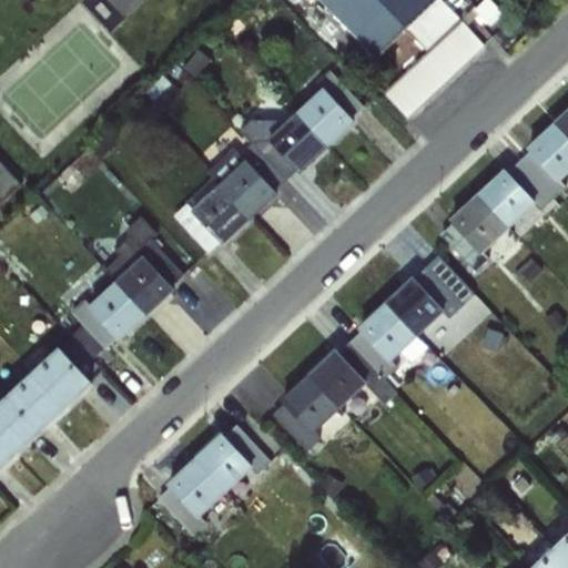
[(321,0),(378,59),(438,0),(321,0)]
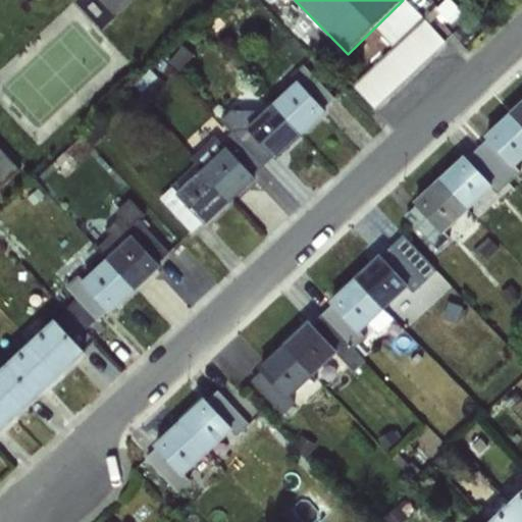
[(354,79),(375,104),(451,43),(429,17),(354,79)]
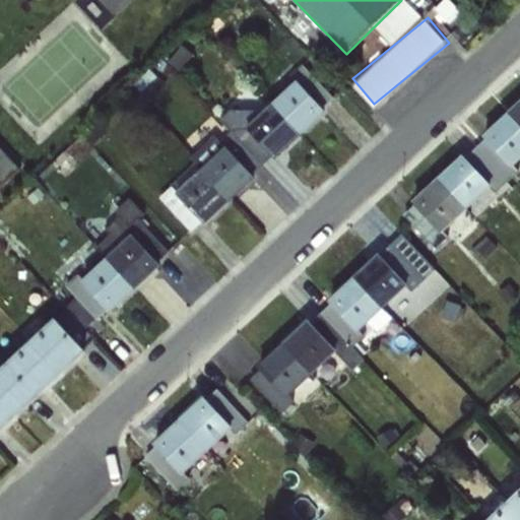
[(187,46),(170,65),(181,75),(198,56),(187,46)]
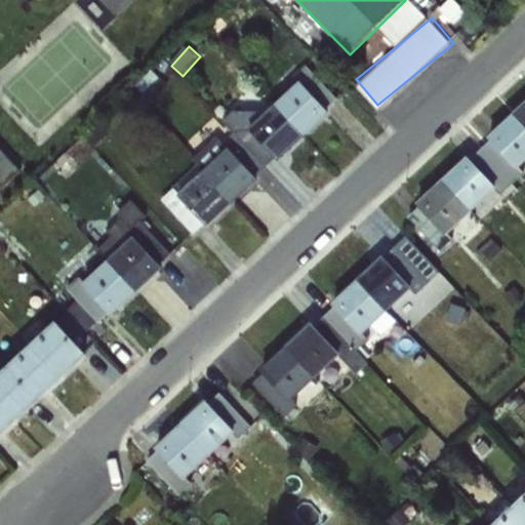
[(300,81),(326,110),(337,99),(306,65),(292,77),(297,83),(300,81)]
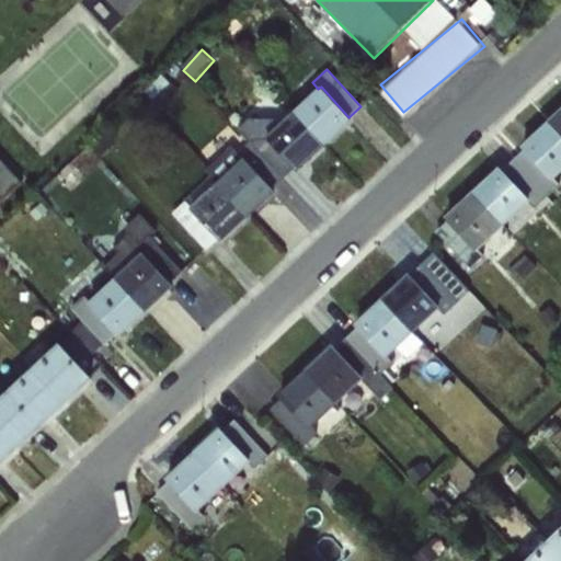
[(288,70),(275,83),(283,91),(296,78),(288,70)]
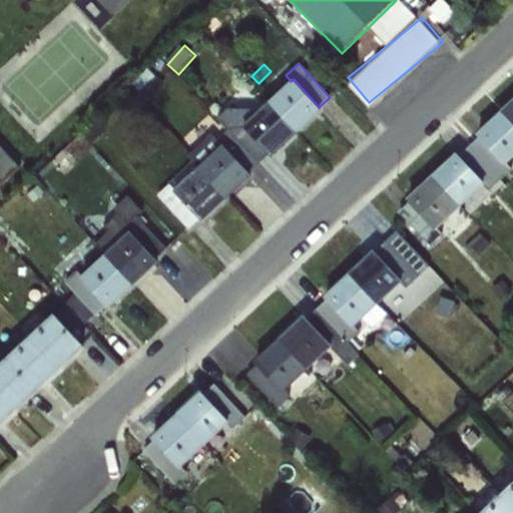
[(156,75),(141,89),(150,99),(165,85),(156,75)]
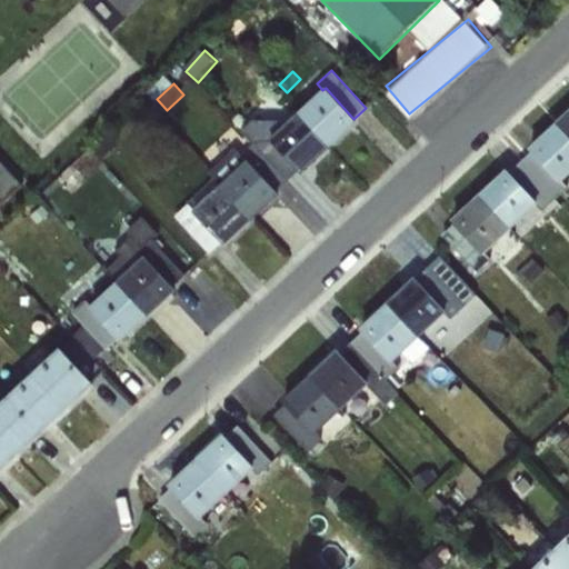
[(322,90),(297,113),(330,148),(357,122),(353,119),(326,88),(322,90)]
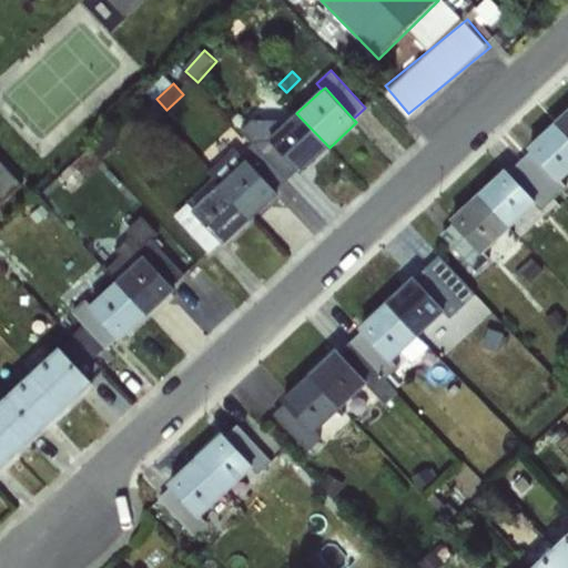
[(567,110),(554,123),(567,139),(567,110)]
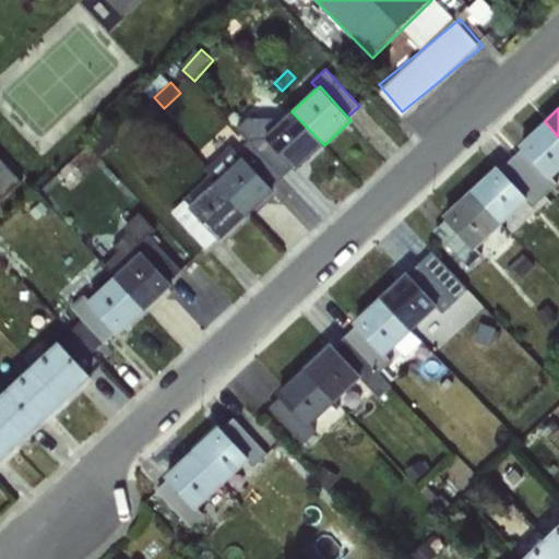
[(292,111),(274,128),(264,137),(294,167),(297,170),(324,145),(292,111)]
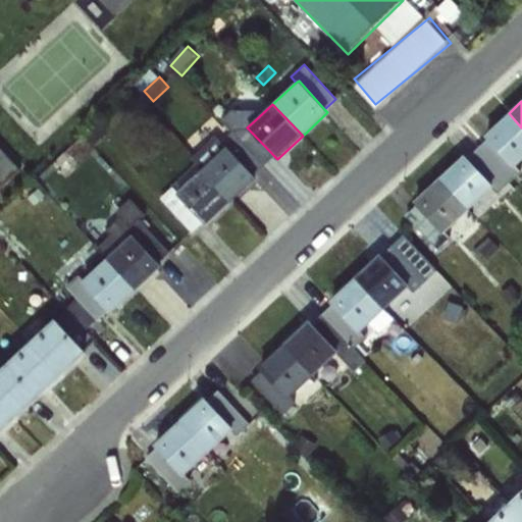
[(247,127),(256,119),(246,110),(231,110),(220,120),(231,132),(264,166),(274,156),(247,127)]
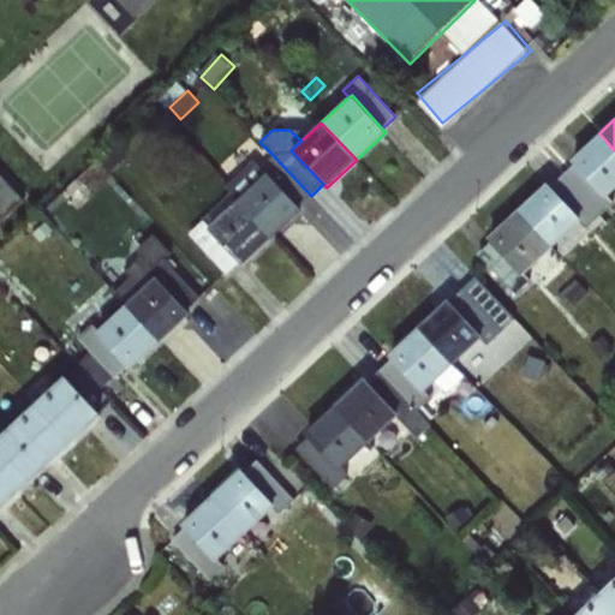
[(614,189),(614,150),(599,133),(571,161),(574,163),(605,198),(607,197),(614,189)]
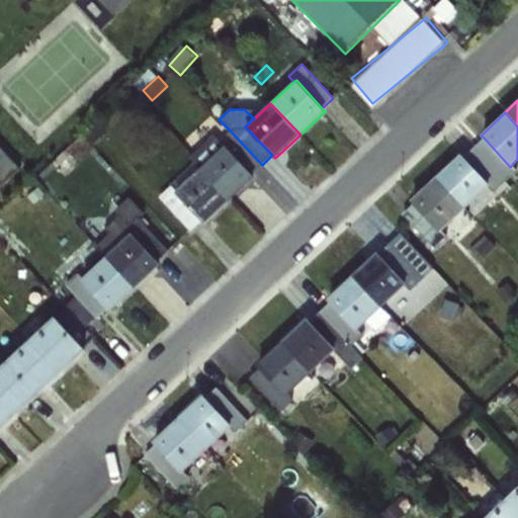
[(262,165),(230,131),(219,142),(214,139),(192,160),(200,168),(226,146),(252,174),(262,165)]
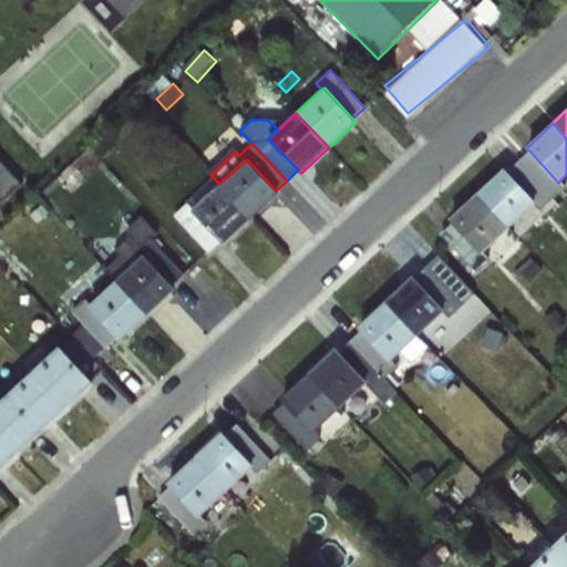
[(529,151),(519,162),(554,197),(565,186),(559,182),(558,183),(529,151)]
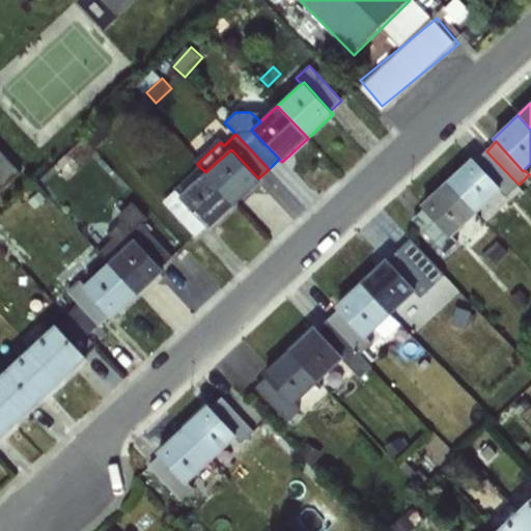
[(205,172),(204,173),(234,206),(261,182),(258,178),(231,149),(205,172)]
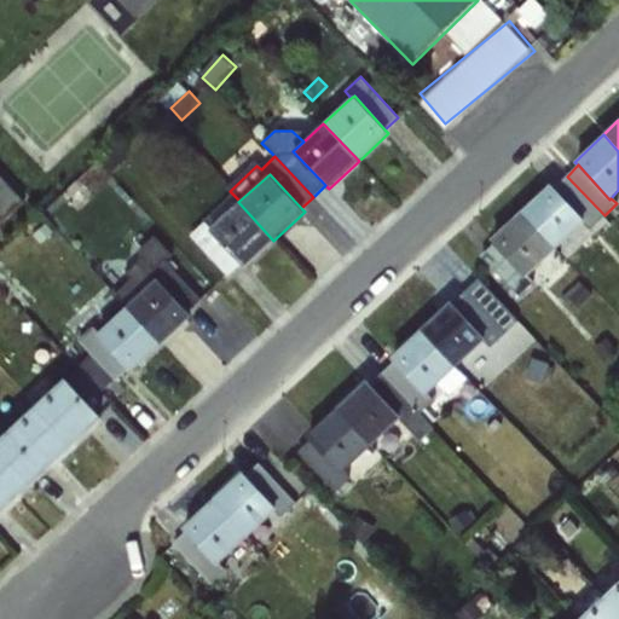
[(0,177),(0,224),(22,202),(0,177)]
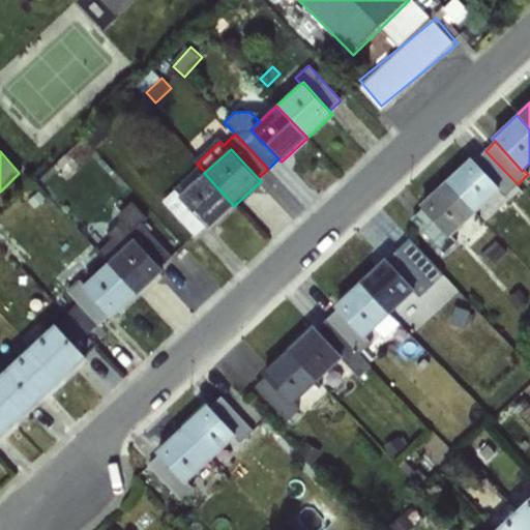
[(486,151),(475,160),(502,189),(499,192),(504,197),(518,184),(486,151)]
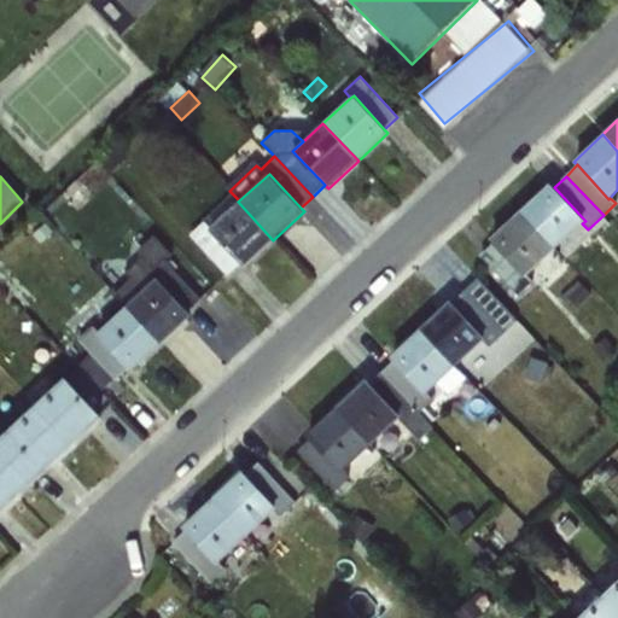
[(549,184),(522,210),(557,248),(582,223),(586,221),(554,187),(549,184)]
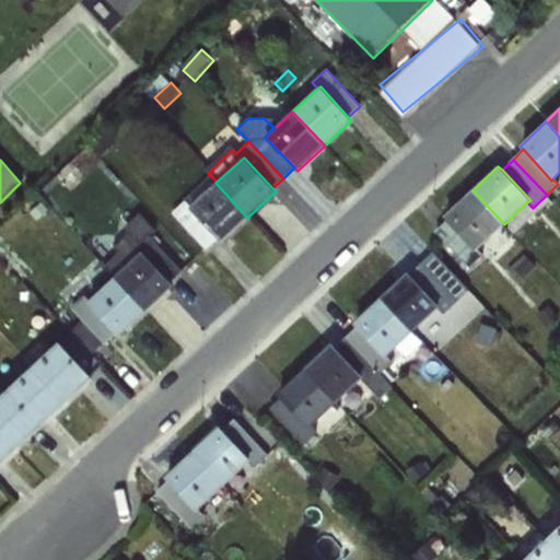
[(216,183),(190,207),(188,208),(218,240),(221,243),(247,218),(216,183)]
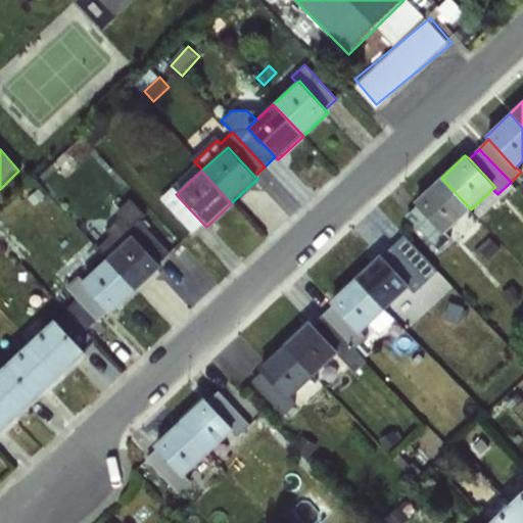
[(471,209),(441,178),(414,203),(417,206),(444,235),(445,233),(471,209)]
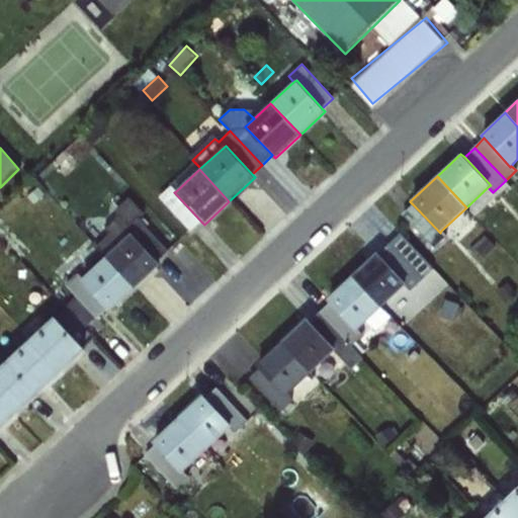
[(174,192),(176,191),(171,186),(159,197),(190,231),(201,222),(174,192)]
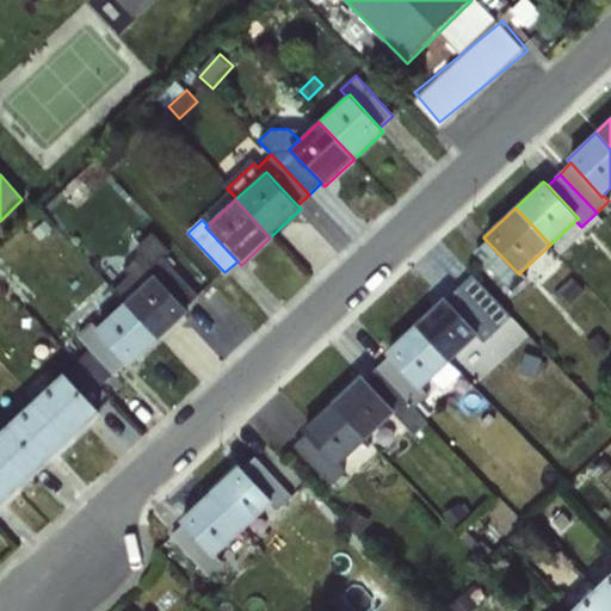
[(147,271),(162,257),(170,251),(153,232),(140,244),(141,254),(125,269),(130,275),(113,289),(124,302),(152,277),(147,271)]
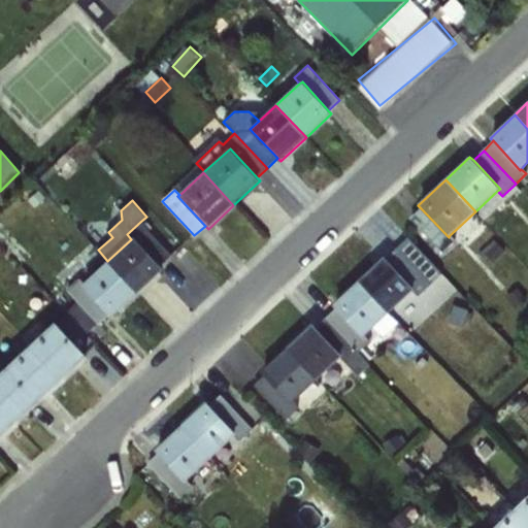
[(449,237),(421,208),(410,219),(442,253),(456,240),(450,235),(449,237)]
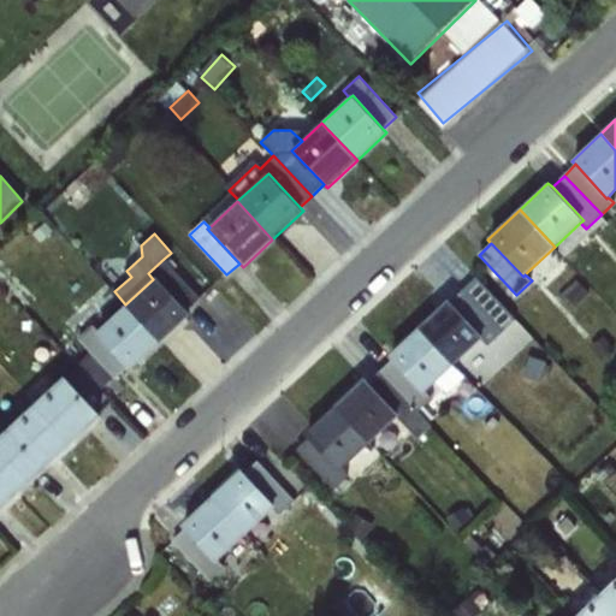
[(201,298),(164,259),(148,273),(153,279),(157,277),(188,311),(201,298)]
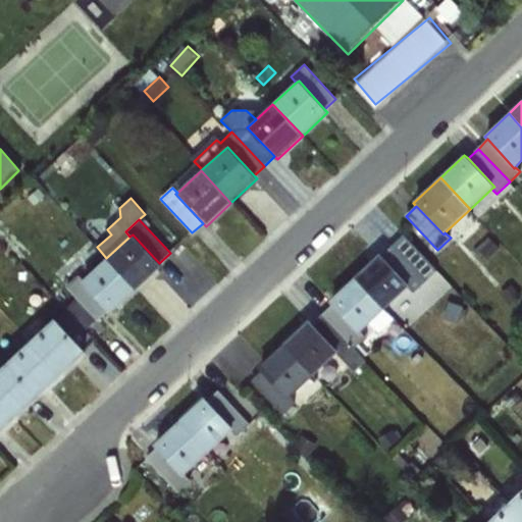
[(129,237),(106,258),(137,291),(163,267),(159,263),(133,235),(129,237)]
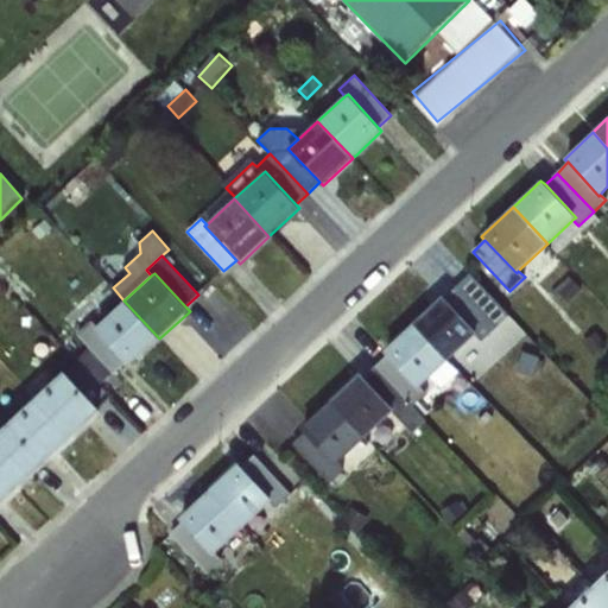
[(470,273),(458,289),(496,328),(510,314),(470,273)]
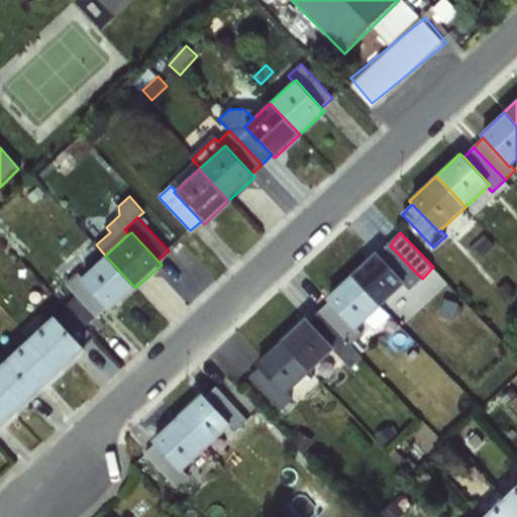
[(488,238),(477,249),(484,257),(495,246),(488,238)]
